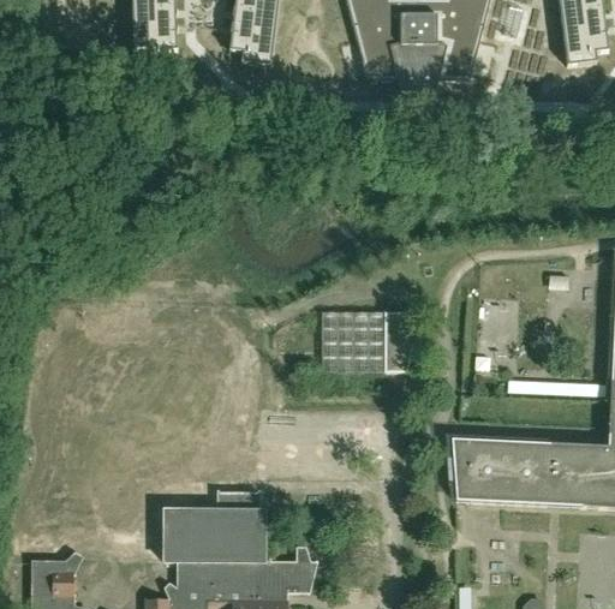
[(131,0),(133,60),(163,59),(163,48),(177,48),(175,31),(177,31),(177,29),(175,29),(175,23),(177,23),(177,22),(175,22),(175,15),(177,15),(177,12),(175,12),(175,7),(175,5),(174,5),(174,0),(131,0)]
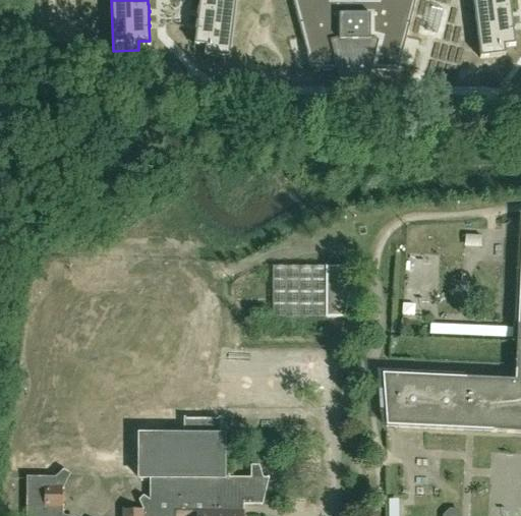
[(195,27),(193,42),(205,43),(204,51),(229,55),(235,0),(199,0),(198,5),(197,5),(197,7),(198,7),(197,12),(196,11),(196,13),(197,13),(196,19),(195,19),(195,20),(196,20),(195,25),(194,26),(195,27)]
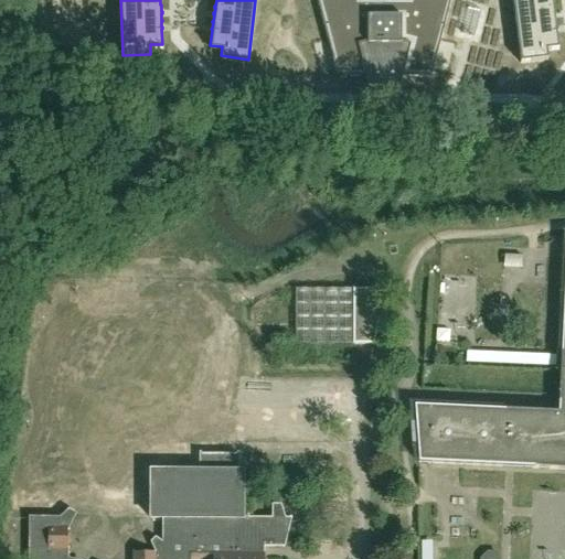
[(317,0),(337,72),(365,72),(369,83),(400,83),(403,72),(432,72),(450,0),(317,0)]
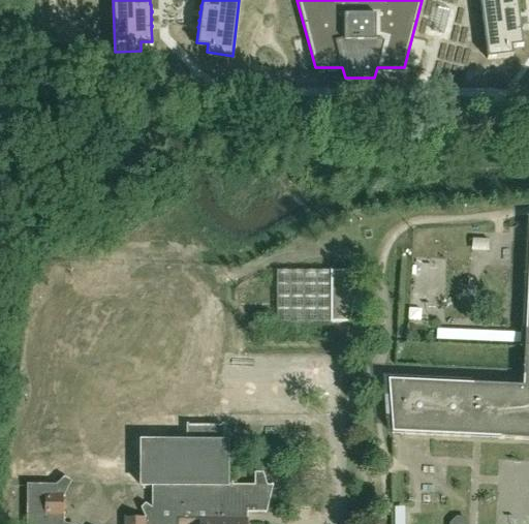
[(480,0),(487,55),(512,52),(511,43),(523,42),(521,28),(522,27),(522,26),(521,26),(520,21),(521,21),(521,20),(520,20),(520,13),(520,11),(519,12),(519,7),(520,7),(519,5),(518,0),(480,0)]
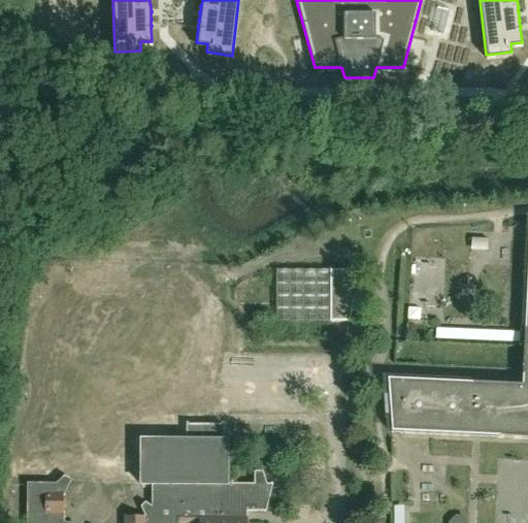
[(474,247),(492,248),(493,235),(475,234),(474,247)]
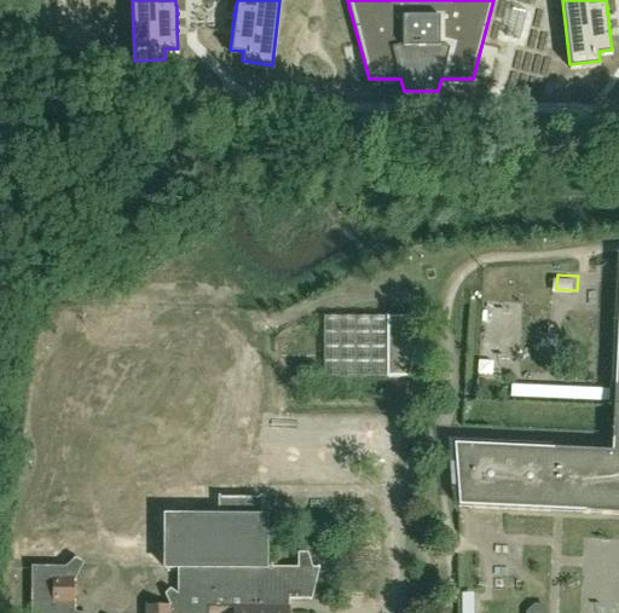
[(618,299),(615,382),(614,382),(612,447),(455,440),(458,503),(618,510),(618,299)]
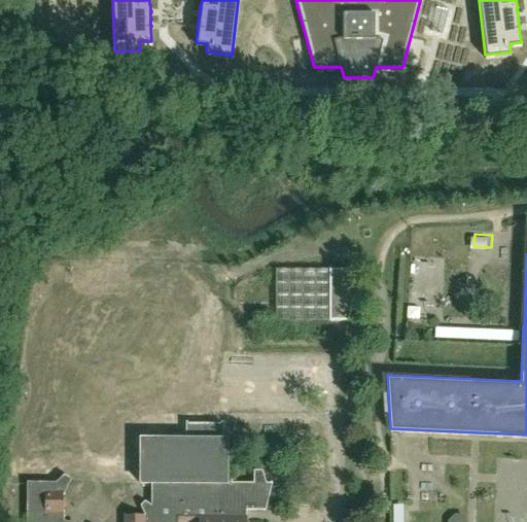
[(351,268),(331,268),(277,268),(277,318),(351,319),(354,293),(351,268)]
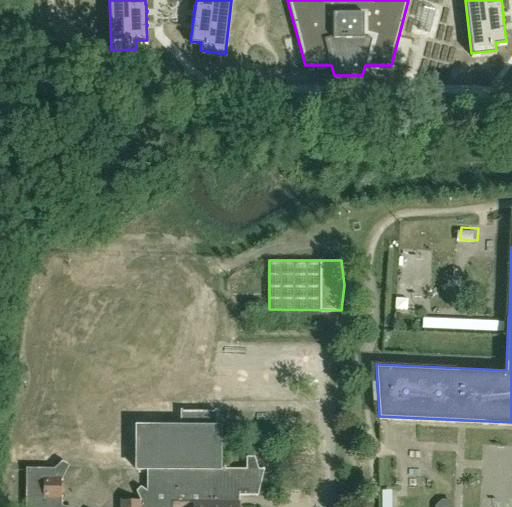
[(262,467),(219,466),(219,425),(214,425),(214,409),(182,408),(182,425),(136,424),(136,466),(148,467),(148,499),(139,499),(139,498),(120,497),(120,506),(60,506),(61,475),(52,475),(52,466),(27,466),(26,506),(244,506),(245,492),(264,493),(264,466),(262,466),(262,467)]
